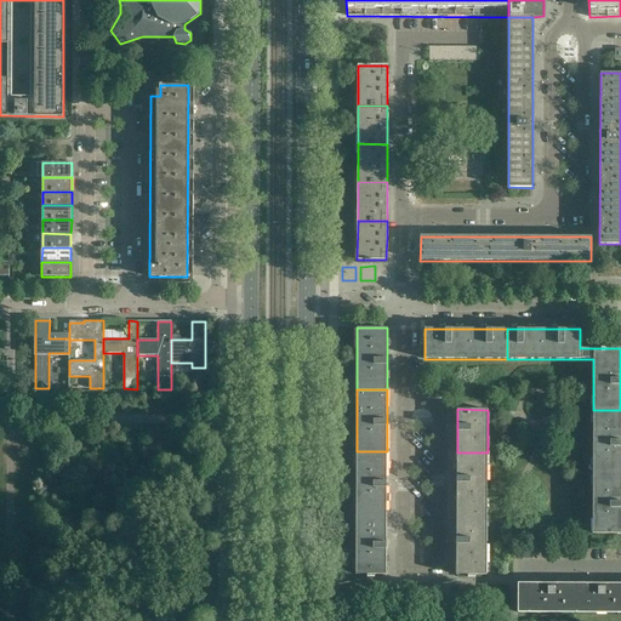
[(620,471),(620,410),(593,410),(593,472),(620,471)]
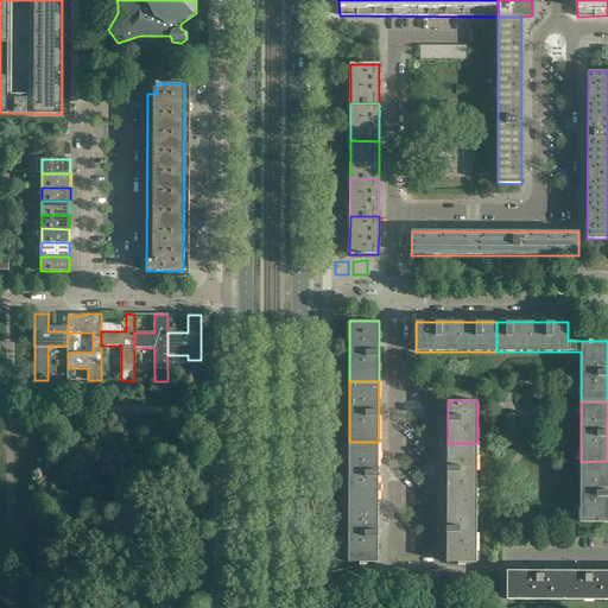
[(378,502),(379,442),(349,442),(348,501),(378,502)]
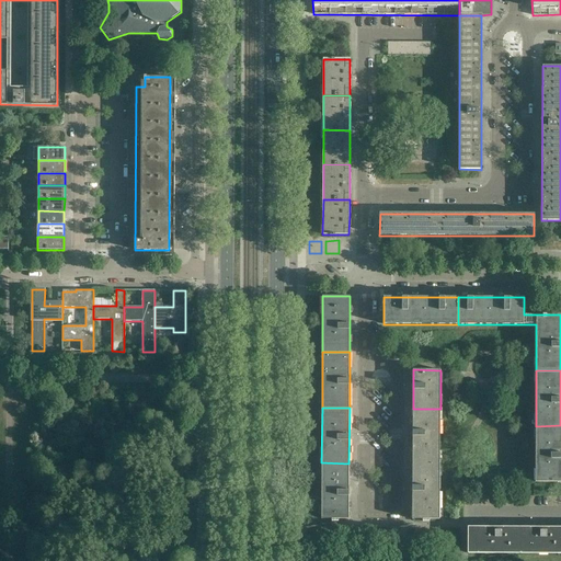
[(439,465),(441,421),(441,409),(413,409),(412,465),(439,465)]
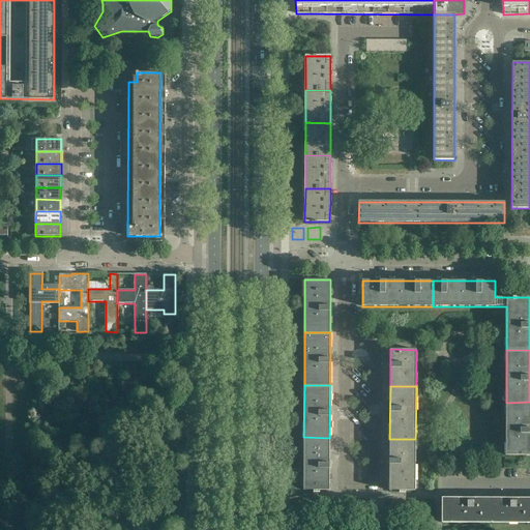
[(529,454),(529,402),(506,403),(505,455),(529,454)]
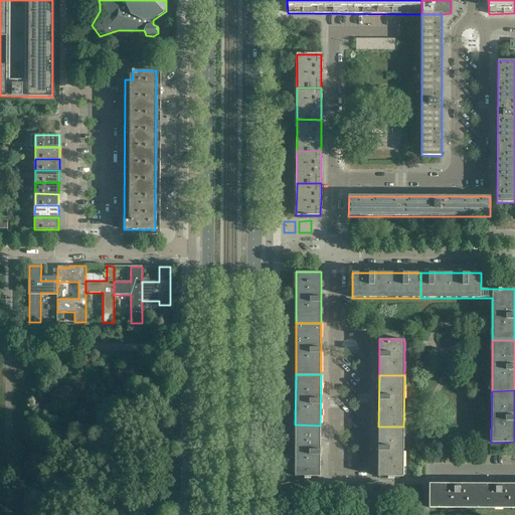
[(320,476),(320,425),(295,424),(295,476),(305,476),(305,478),(311,478),(311,476),(320,476)]
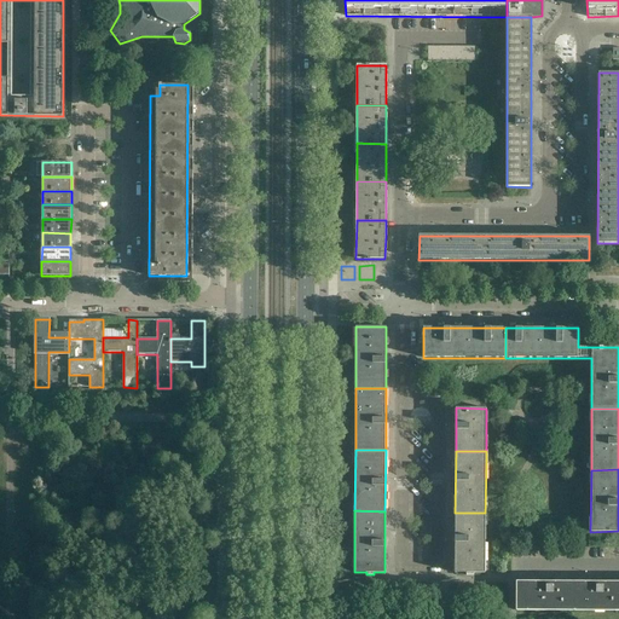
[(485,573),(485,525),(485,513),(455,513),(455,573),(467,573),(467,576),(474,576),(474,573),(485,573)]
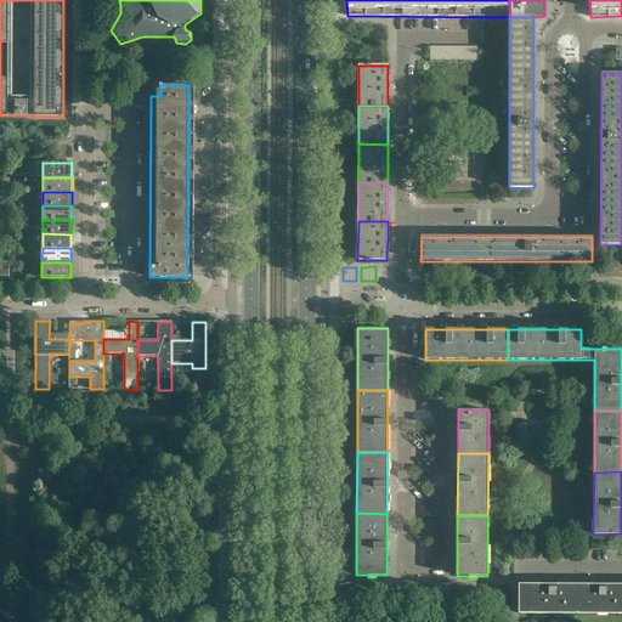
[(621,584),(519,584),(519,614),(621,614),(621,584)]
